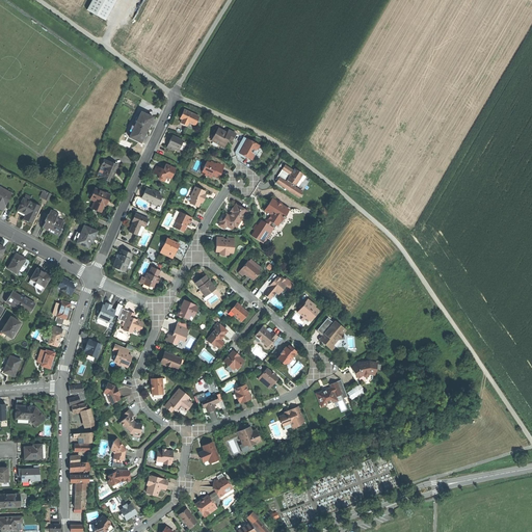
[(108,20),(117,0),(92,0),(88,9),(108,20)]
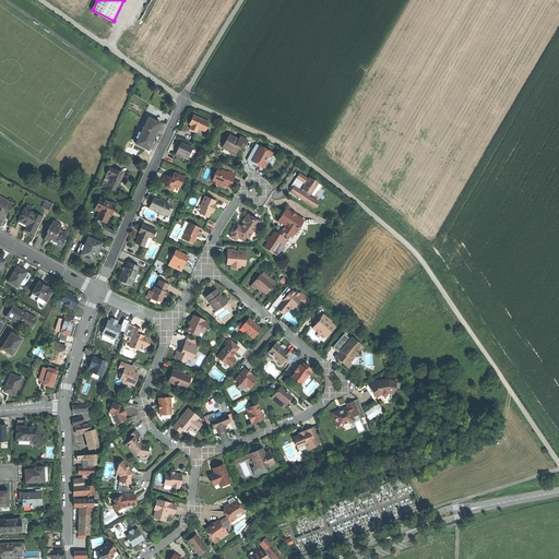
[(210,122),(194,115),(192,119),(190,123),(192,125),(191,128),(199,132),(200,129),(205,131),(210,122)]
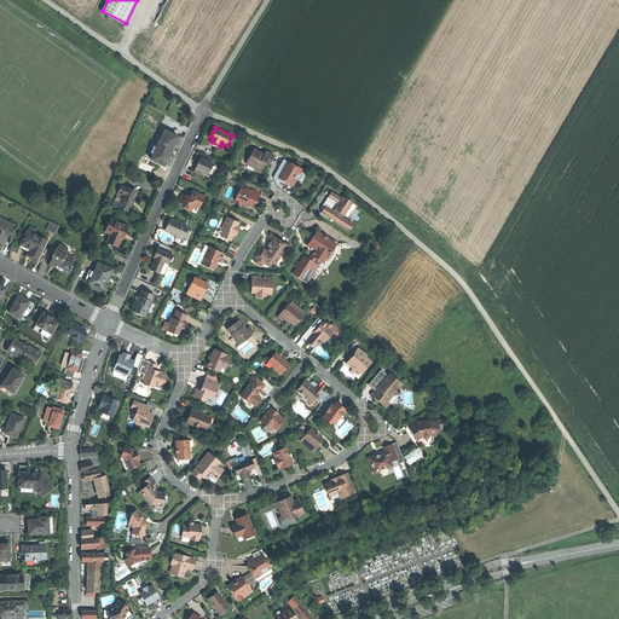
[(151,158),(165,166),(172,151),(179,137),(165,129),(151,158)]
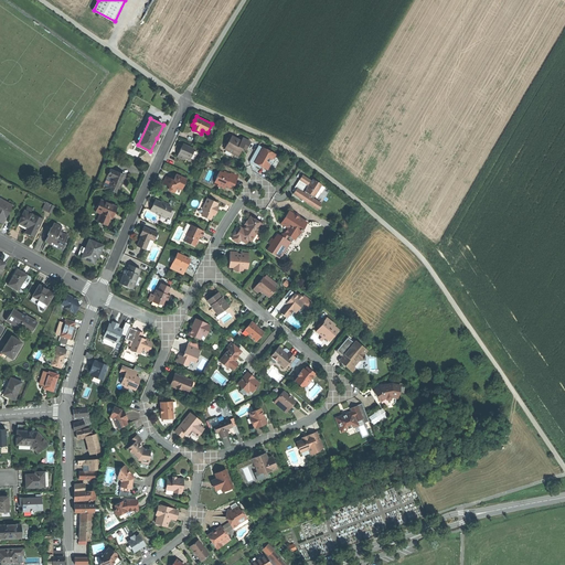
[(228,144),(226,149),(238,156),(241,150),(240,149),(241,147),(242,148),(245,149),(249,141),(242,138),(241,140),(231,136),(227,142),(228,144)]
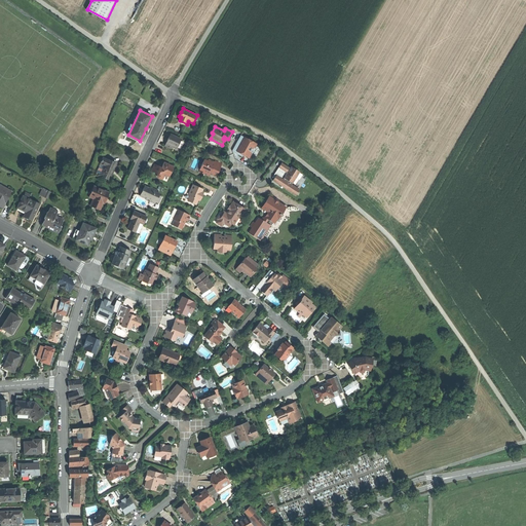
[(168,140),(166,146),(173,148),(174,147),(178,149),(182,139),(172,134),(168,140)]
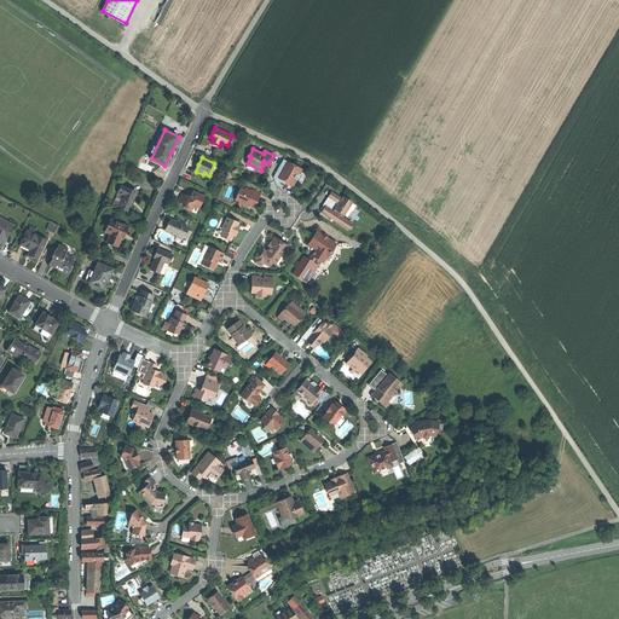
[(302,169),(288,162),(279,178),(287,181),(294,185),(294,184),(295,181),(293,180),(296,173),(300,174),(301,171),(302,169)]
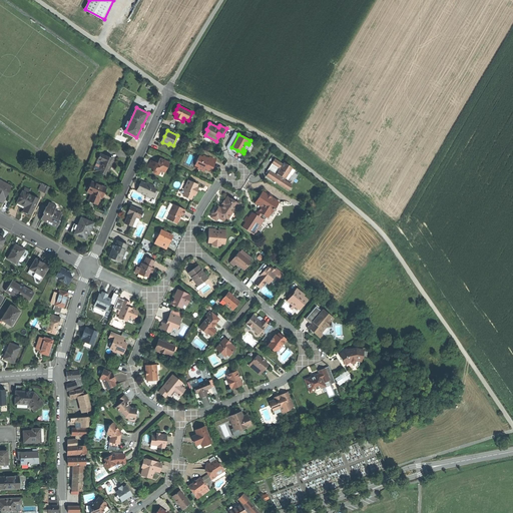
[(253,143),(249,141),(248,144),(245,143),(242,149),(244,150),(243,152),(248,154),(253,143)]
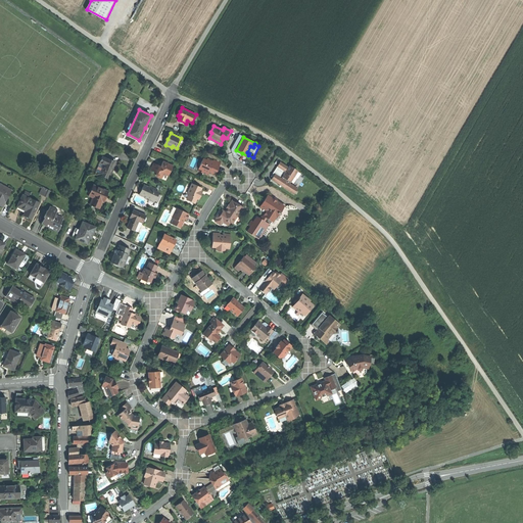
[(104,164),(100,175),(108,179),(112,171),(115,162),(103,157),(100,162),(104,164)]
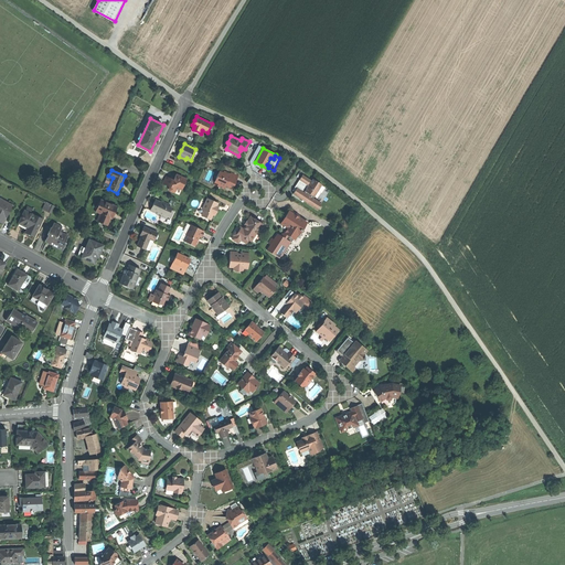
[(223,172),(220,171),(216,179),(220,180),(217,185),(224,188),(225,185),(232,189),(235,182),(238,176),(231,172),(231,173),(224,170),(223,172)]
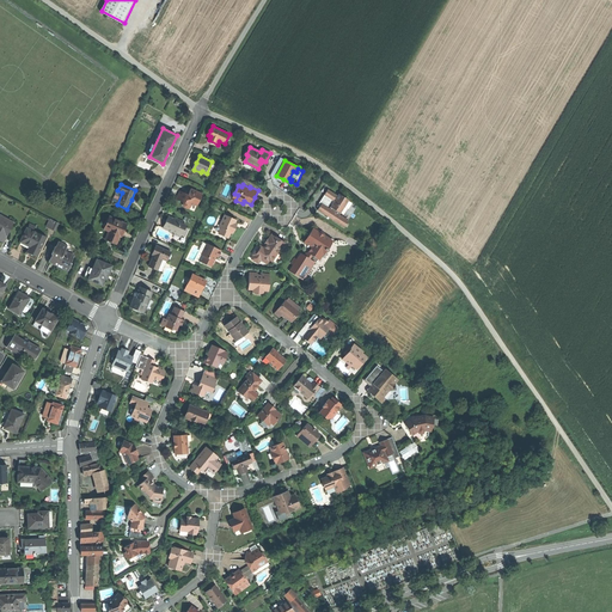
[(338,195),(328,189),(325,195),(335,201),(330,208),(322,203),(319,207),(318,210),(344,226),(348,219),(341,214),(349,200),(340,194),(338,195)]
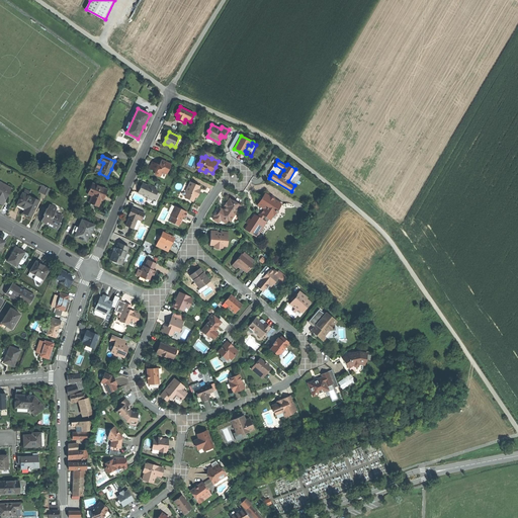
[(95,171),(99,173),(103,163),(99,161),(95,171)]
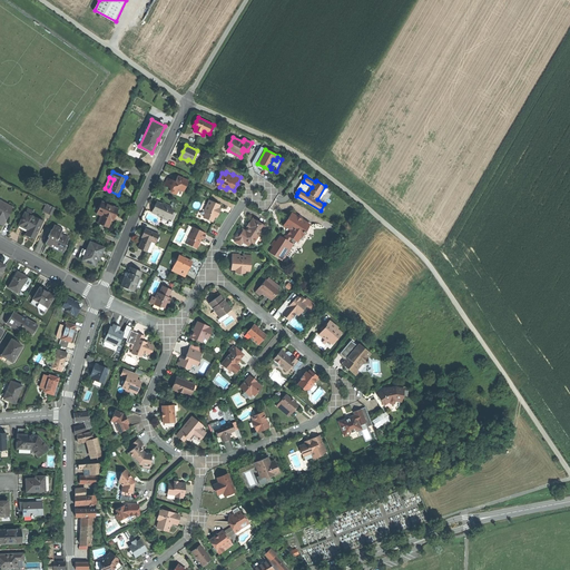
[(188,182),(177,177),(177,179),(173,180),(168,178),(166,183),(165,187),(172,189),(170,193),(176,195),(177,193),(178,194),(179,190),(184,193),(188,182)]
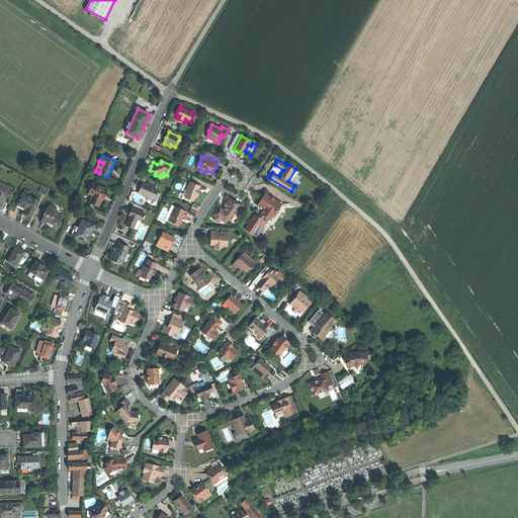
[(186,197),(193,200),(195,196),(197,197),(199,193),(201,189),(199,188),(200,185),(191,181),(189,185),(187,190),(188,191),(186,197)]
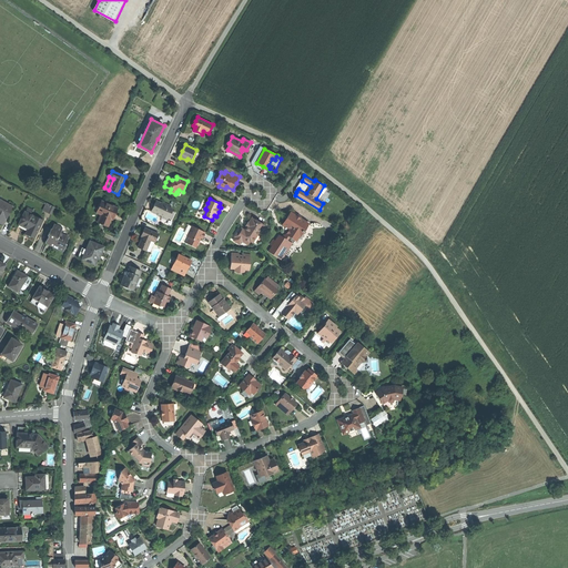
[(0,200),(0,223),(3,225),(10,213),(8,211),(10,205),(0,200)]
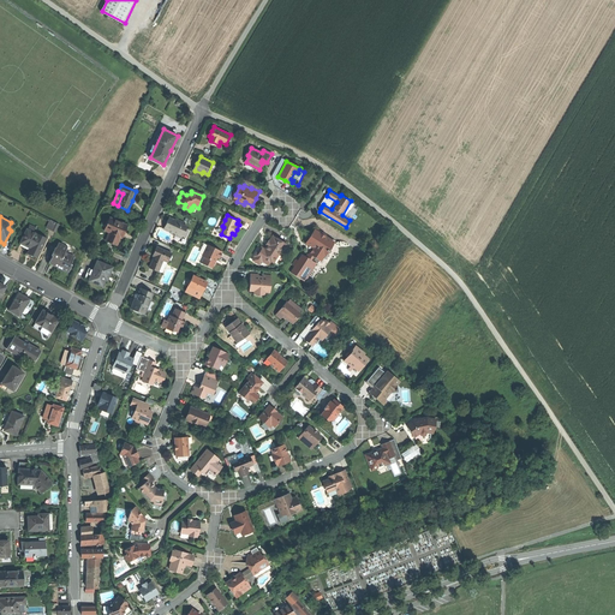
[(127,225),(109,218),(105,230),(109,232),(106,240),(117,245),(120,237),(121,237),(124,232),(127,225)]
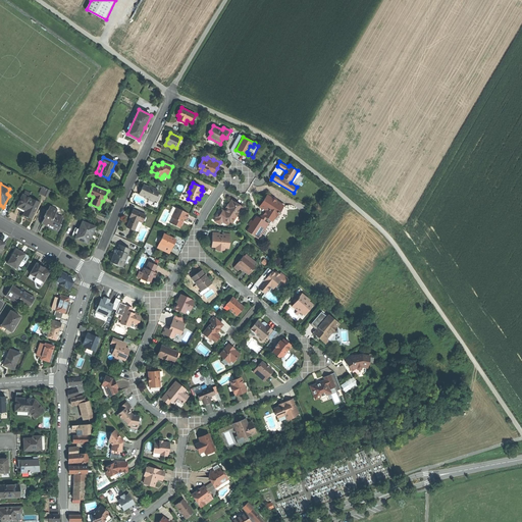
[(142,190),(140,195),(146,197),(146,199),(151,201),(152,198),(156,200),(159,193),(156,191),(157,189),(151,186),(150,188),(144,185),(142,190)]
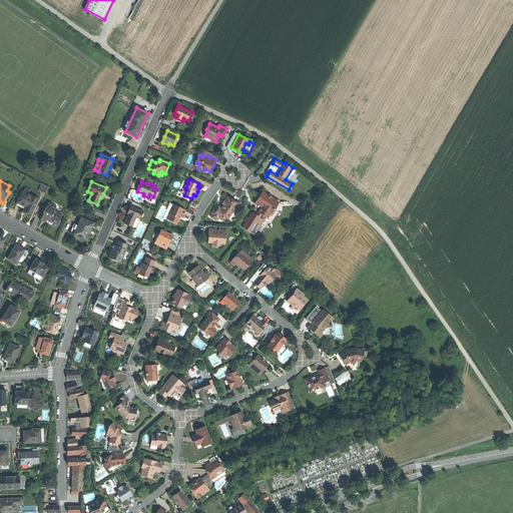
[(42,182),(39,189),(47,193),(50,186),(42,182)]
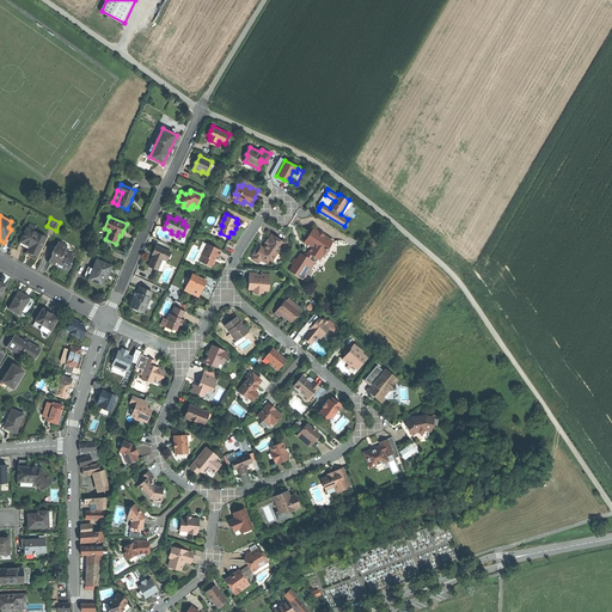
[(214,230),(220,233),(222,226),(221,225),(224,219),(219,218),(214,230)]
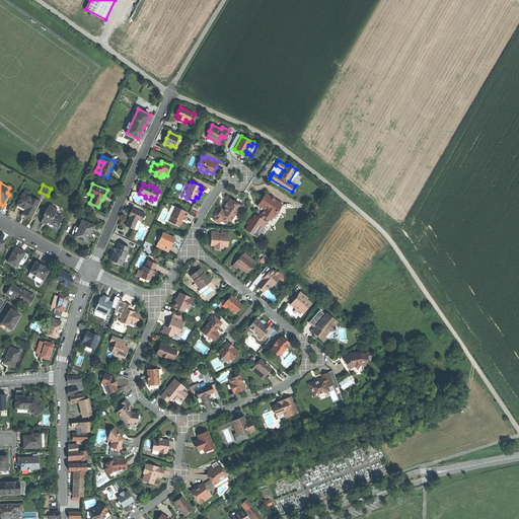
[(22,194),(18,206),(24,208),(28,211),(26,215),(32,218),(40,202),(22,194)]
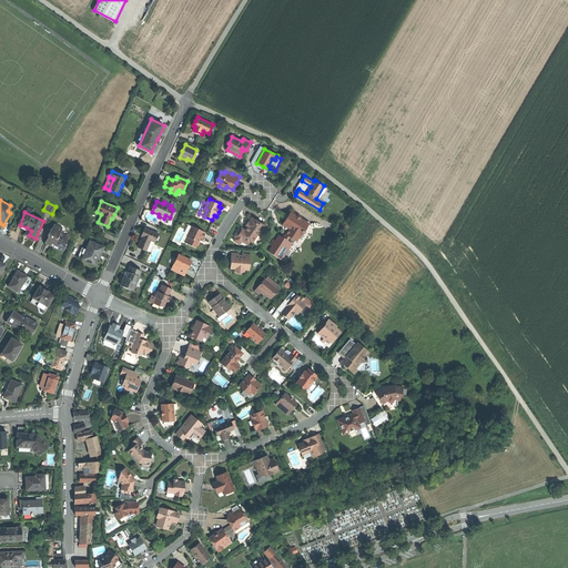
[(295,215),(291,213),(287,219),(283,224),(287,227),(285,231),(287,232),(285,236),(288,239),(290,235),(296,240),(307,223),(301,219),(302,217),(296,213),(295,215)]
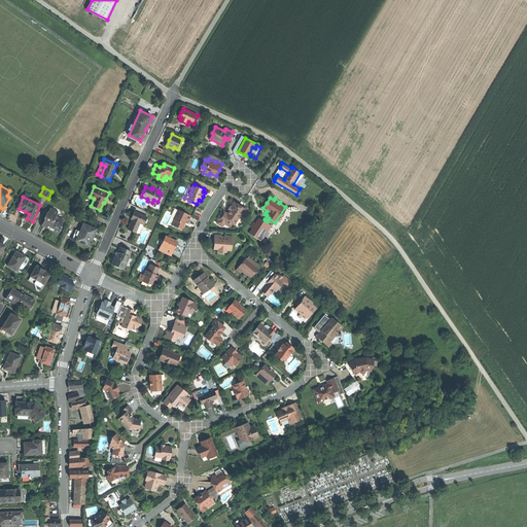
[(244,210),(234,202),(230,207),(232,208),(229,211),(226,214),(223,211),(220,215),(217,219),(218,220),(216,223),(222,226),(224,223),(230,226),(232,223),(234,224),(244,210)]
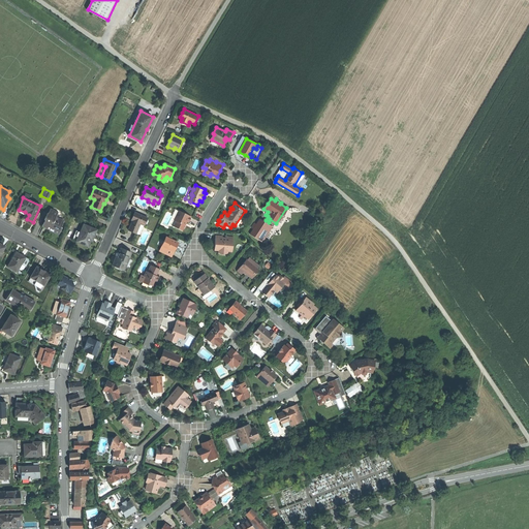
[(52,209),(42,226),(51,230),(59,235),(65,222),(61,220),(56,217),(59,213),(52,209)]
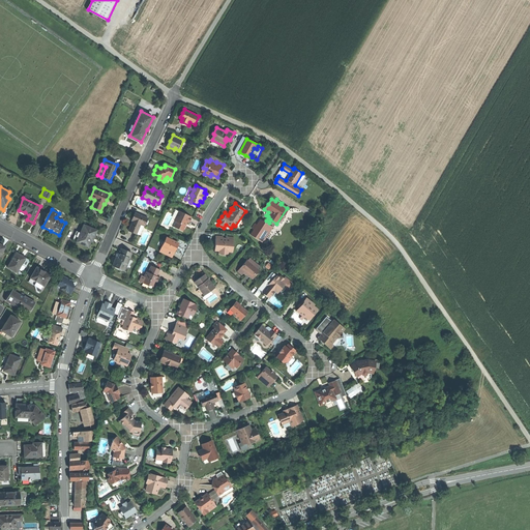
[(175,226),(183,230),(185,225),(187,221),(189,222),(192,215),(179,210),(175,221),(177,221),(175,226)]
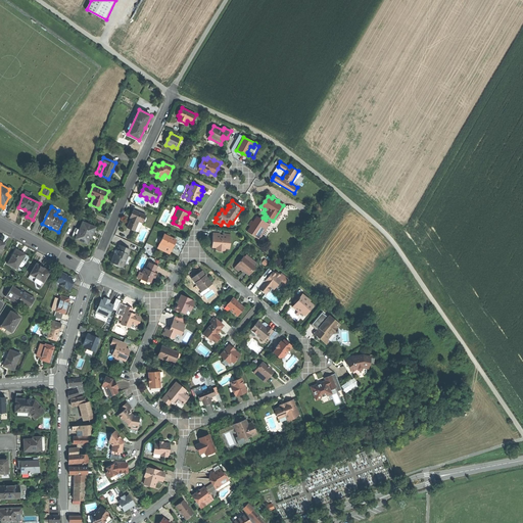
[(147,217),(134,210),(133,214),(135,215),(133,220),(129,228),(136,232),(141,222),(144,224),(147,217)]
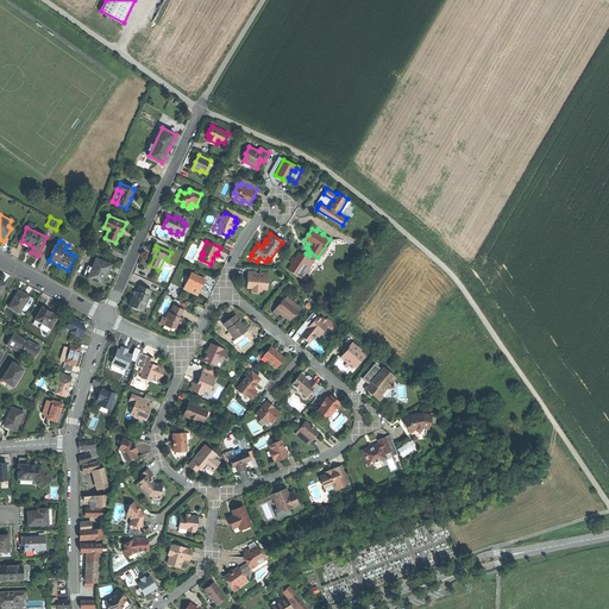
[(313,261),(300,252),(296,258),(292,264),(288,270),(301,278),(313,261)]
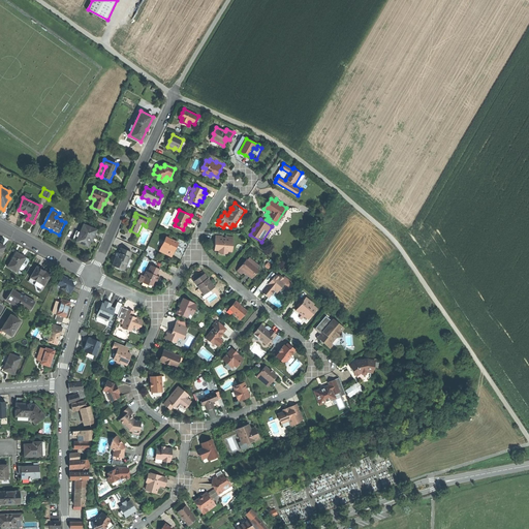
[(81,232),(78,242),(89,246),(91,242),(93,238),(95,239),(98,230),(84,224),(81,232)]
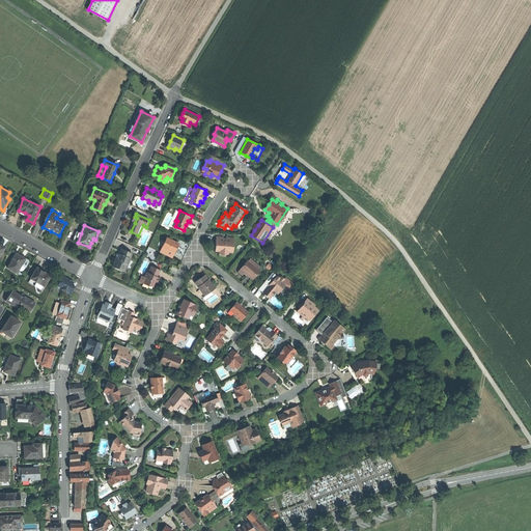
[(73,241),(78,243),(81,233),(77,231),(73,241)]
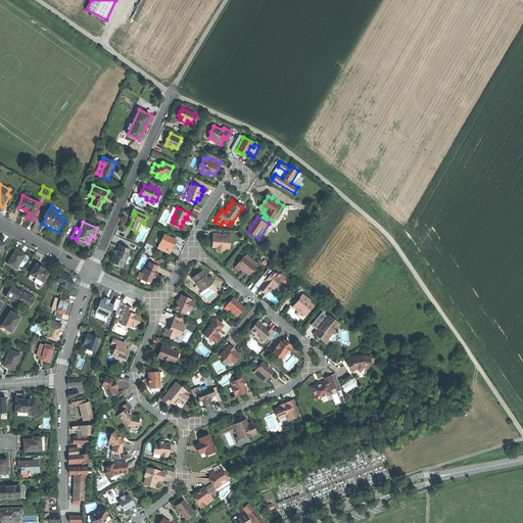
[(231,234),(214,233),(212,248),(217,248),(226,248),(230,248),(231,234)]
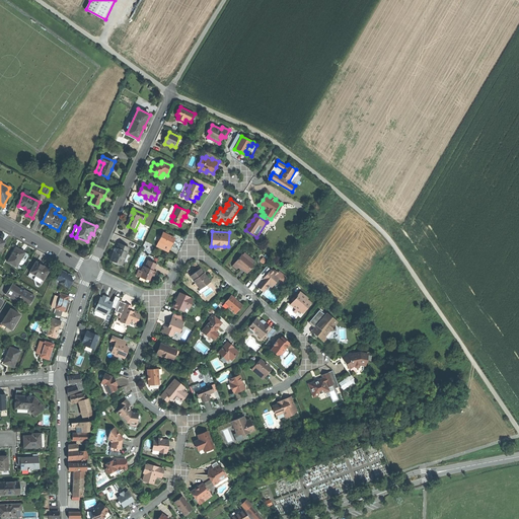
[(164,244),(170,246),(172,241),(174,237),(163,232),(159,241),(164,244)]
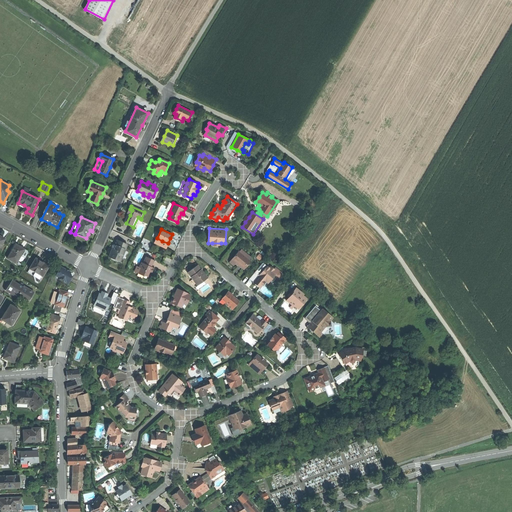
[(128,246),(117,241),(115,245),(113,249),(110,258),(116,260),(117,258),(122,260),(128,246)]
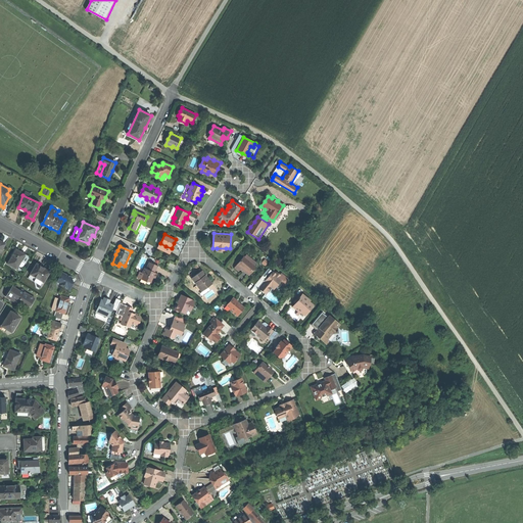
[(8,265),(17,270),(19,267),(25,256),(22,255),(24,253),(20,251),(16,249),(8,265)]
